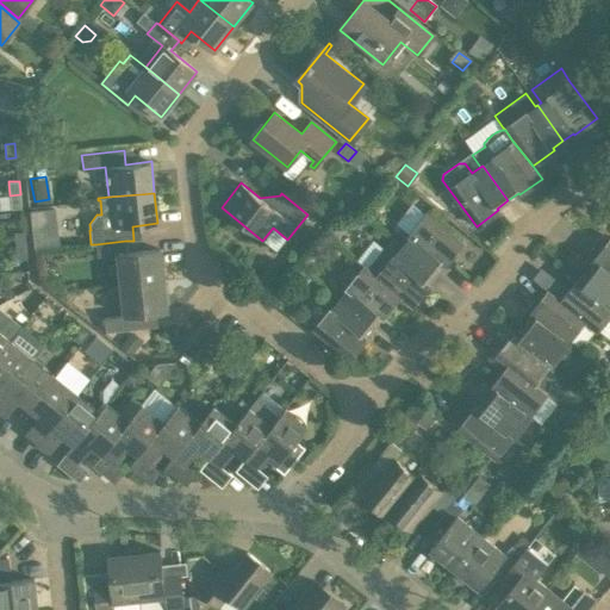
[(20,194),(10,195),(11,210),(22,209),(20,194)]
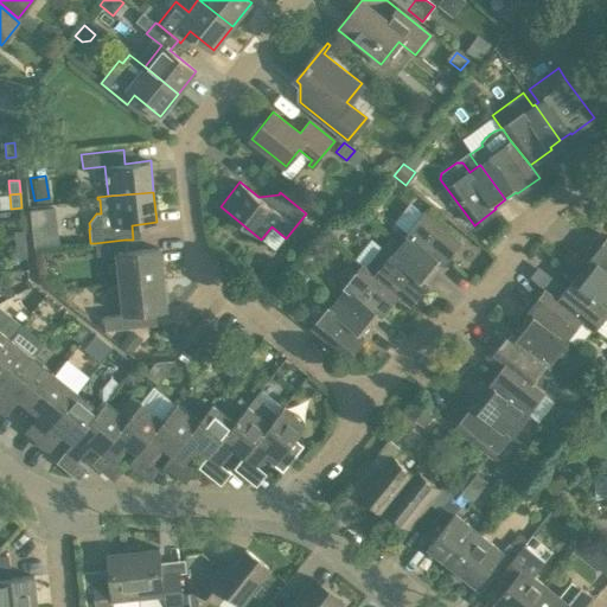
[(33,246),(57,242),(52,206),(29,209),(33,246)]
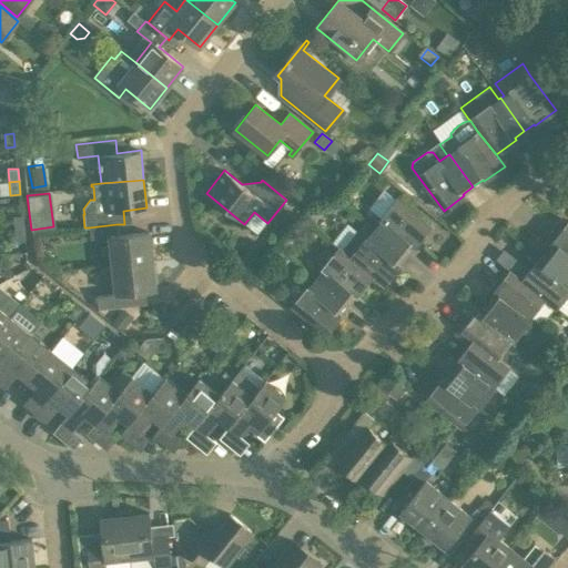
[(396,199),(381,219),(382,220),(374,230),(406,254),(413,245),(415,246),(430,226),(396,199)]
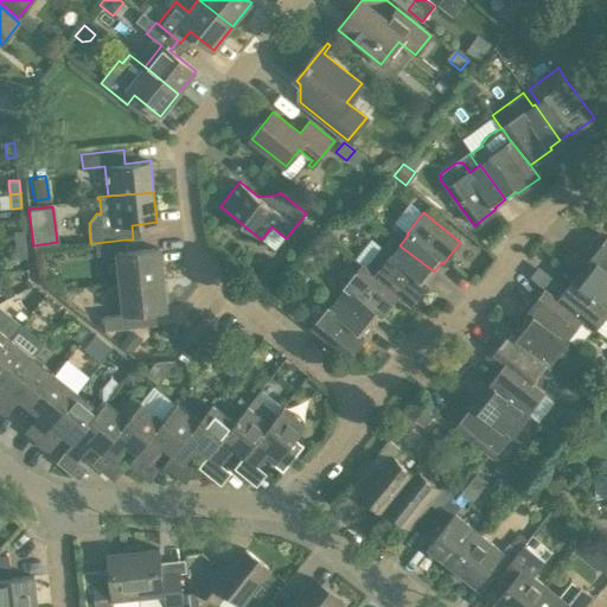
[(14,231),(16,244),(25,244),(24,230),(14,231)]
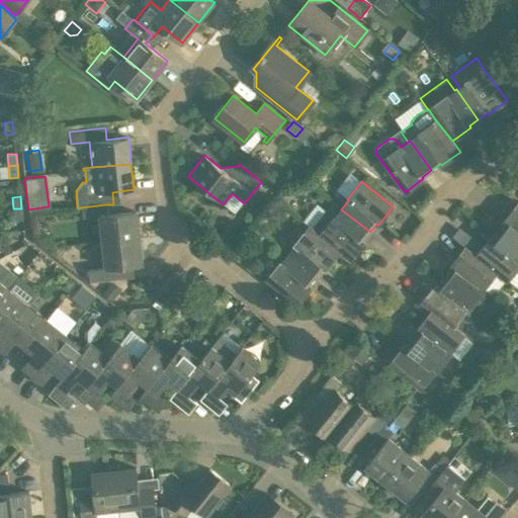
[(505,210),(500,217),(517,231),(517,200),(509,213),(505,210)]
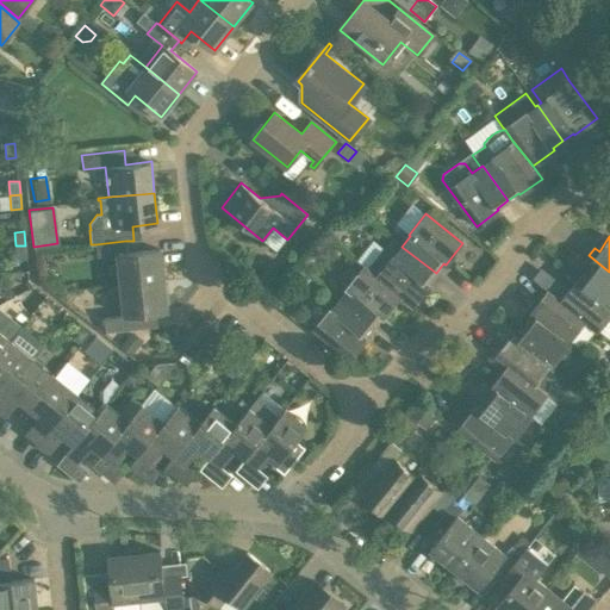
[(117,254),(119,284),(163,280),(160,250),(126,253),(125,241),(95,244),(97,256),(117,254)]
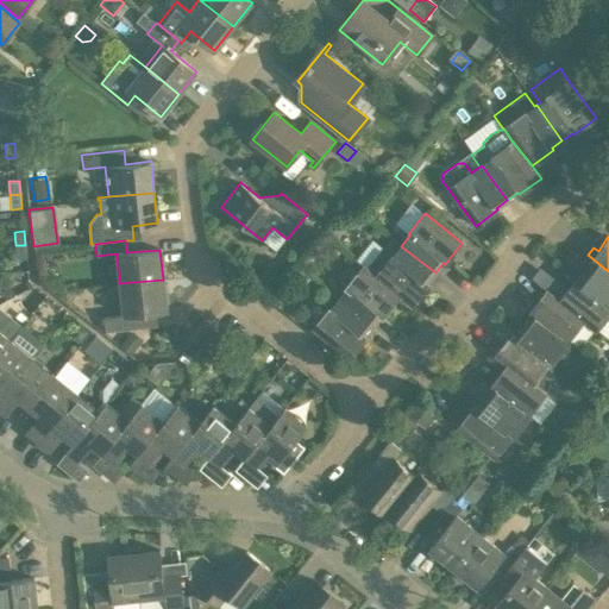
[(428,284),(427,283),(435,272),(401,246),(394,240),(385,250),(384,249),(368,269),(375,275),(374,276),(399,296),(410,306),(428,284)]
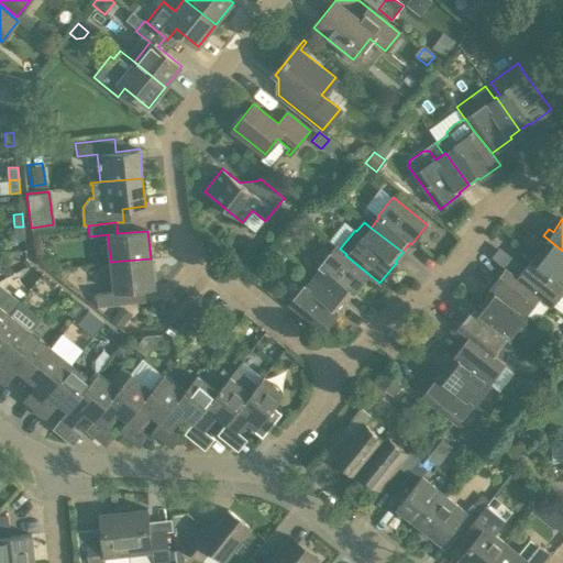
[(23,227),(14,227),(15,240),(24,239),(23,227)]
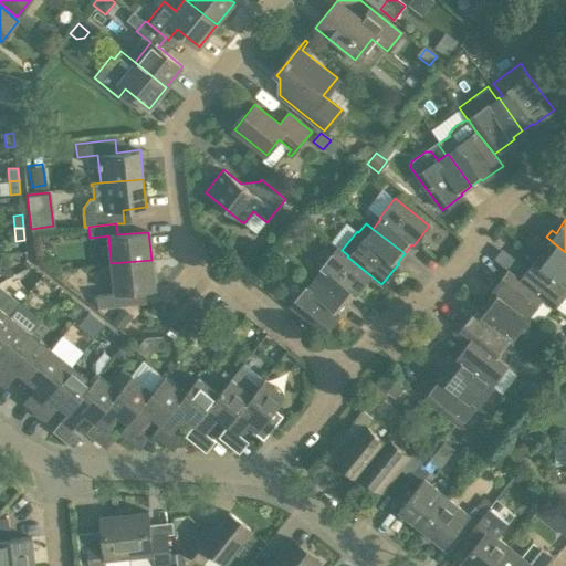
[(565,252),(546,237),(541,243),(546,248),(536,260),(565,285),(565,252)]
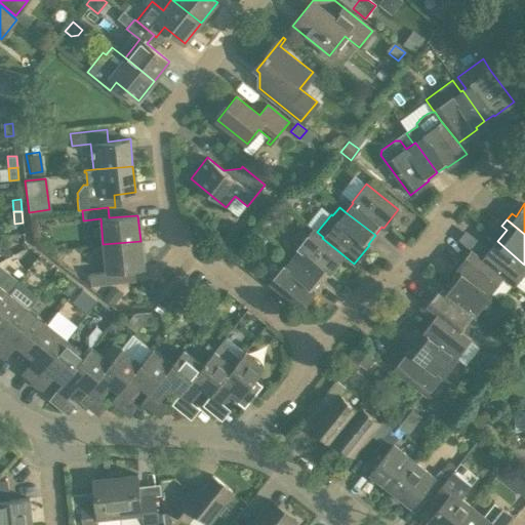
[(327,273),(329,273),(344,255),(322,238),(323,237),(317,232),(312,228),(297,247),(298,248),(292,257),(321,281),(327,273)]
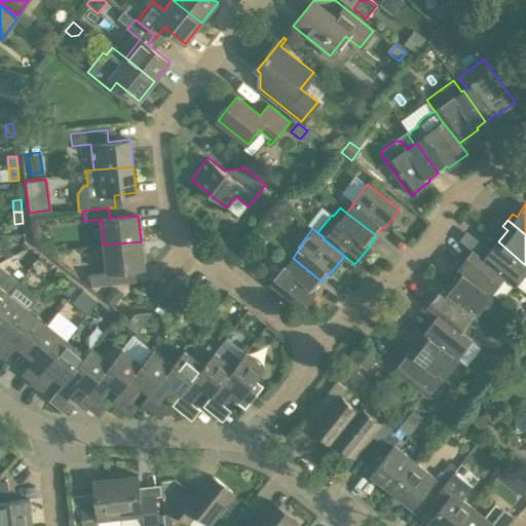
[(514,286),(525,270),(525,265),(498,241),(497,240),(487,253),(483,250),(479,256),(503,277),(514,286)]
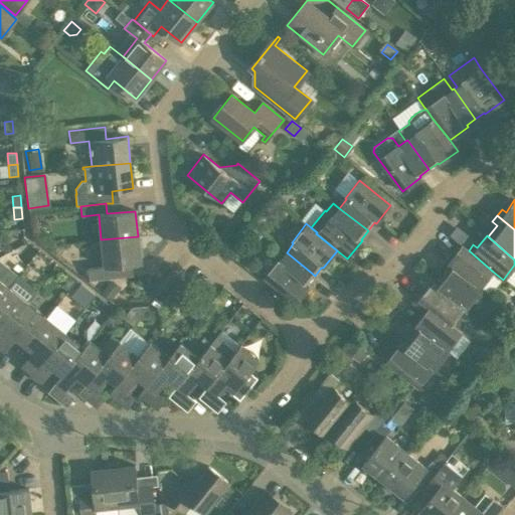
[(140,263),(138,236),(101,239),(104,266),(87,268),(88,280),(114,277),(112,266),(140,263)]
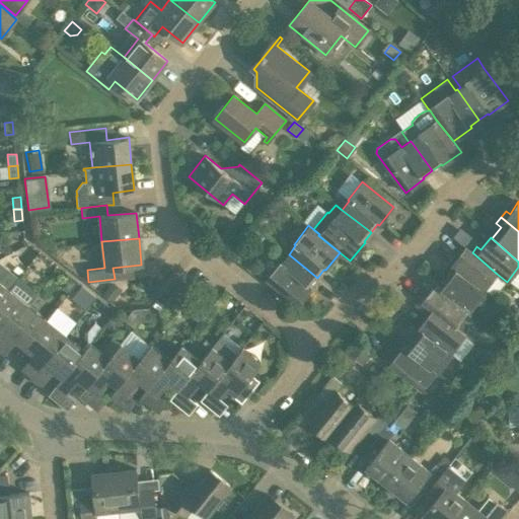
[(447,263),(483,291),(497,274),(472,252),(465,247),(455,260),(452,256),(447,263)]
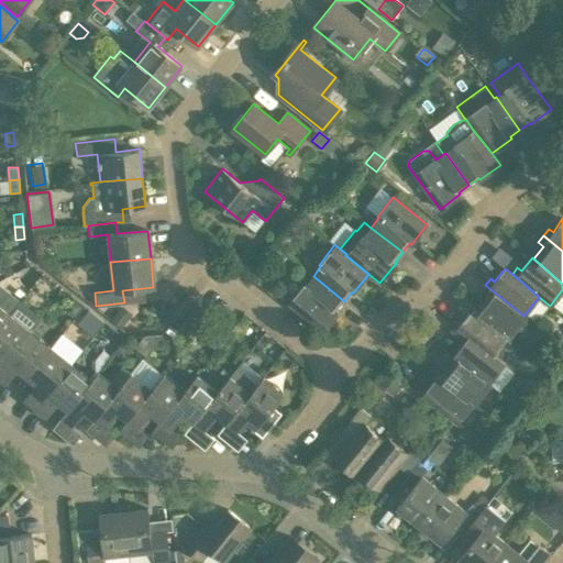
[(337,310),(344,301),(313,276),(306,285),(305,284),(288,304),(323,331),(339,311),(337,310)]
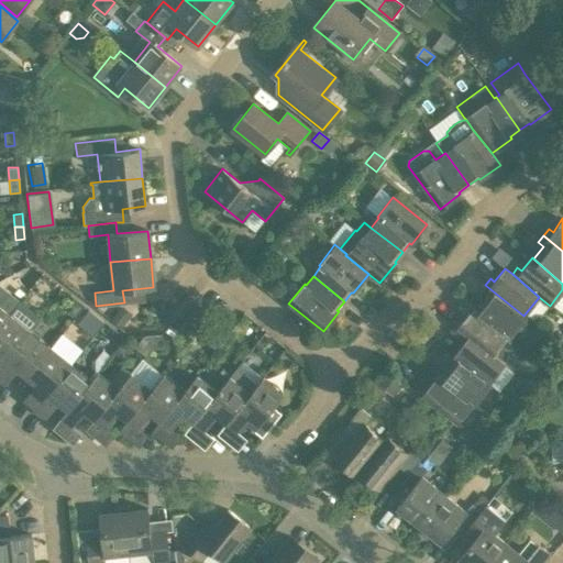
[(0,324),(9,313),(19,301),(0,285),(0,324)]
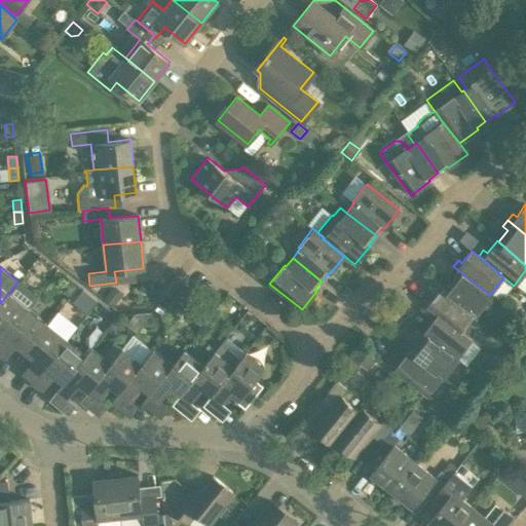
[(490,296),(489,295),(453,266),(448,272),(453,276),(444,288),(474,313),(476,314),(490,296)]
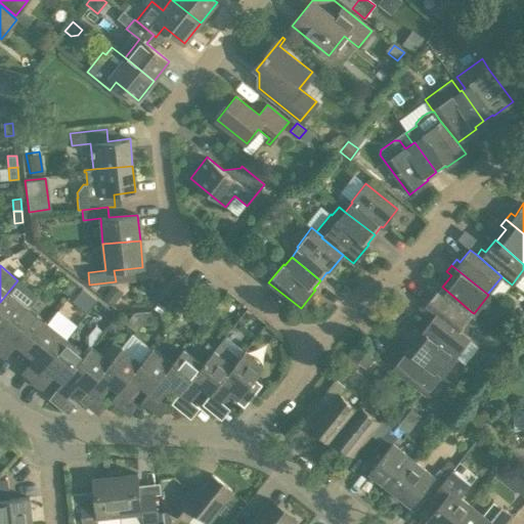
[(69,294),(76,286),(67,278),(62,284),(63,290),(69,294)]
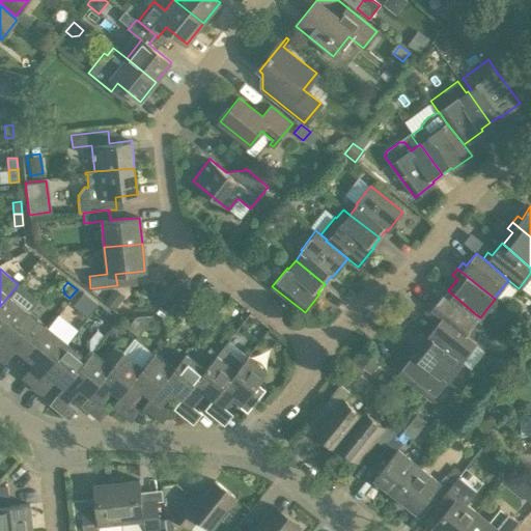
[(123,297),(115,289),(105,302),(114,309),(123,297)]
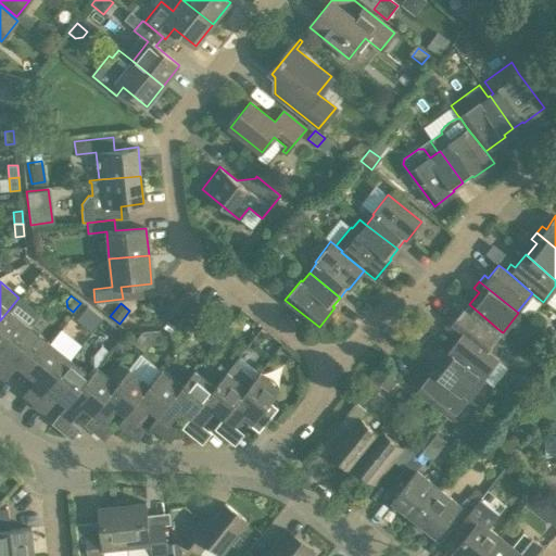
[(458,329),(487,350),(501,331),(469,304),(467,304),(457,316),(453,313),(447,320),(458,329)]
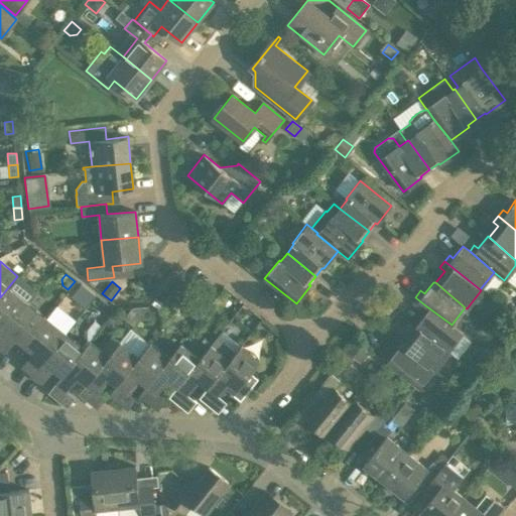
[(72,296),(86,307),(95,295),(81,284),(72,296)]
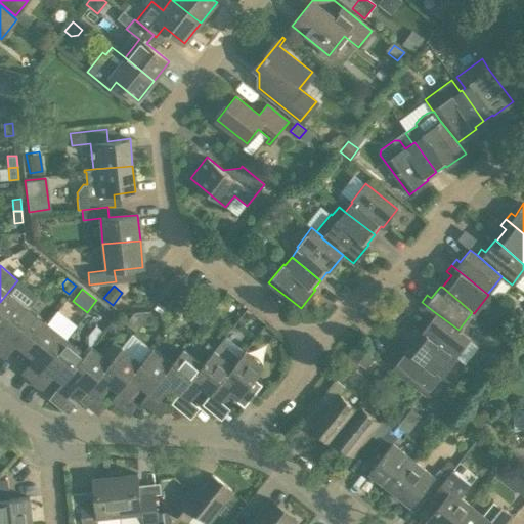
[(0,341),(28,307),(8,292),(0,302),(0,341)]
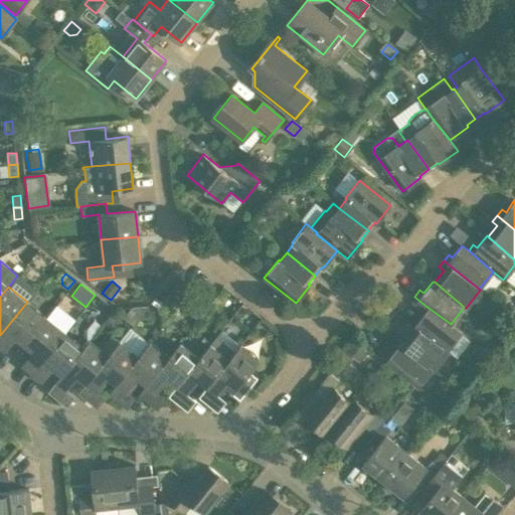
[(23,346),(45,317),(27,302),(0,335),(0,350),(4,353),(15,339),(23,346)]
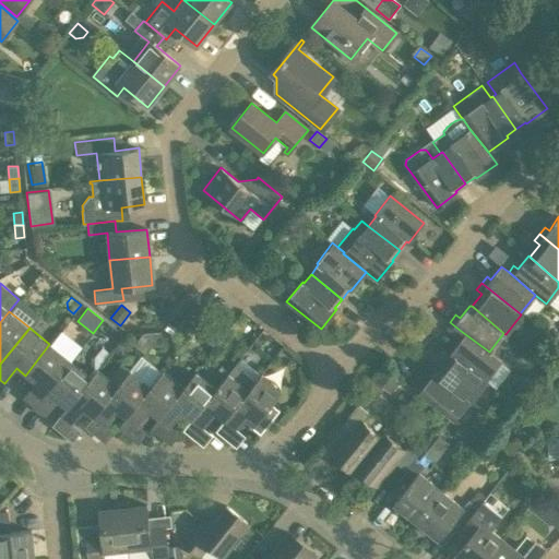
[(450,354),(451,355),(485,380),(500,361),(489,352),(461,331),(455,337),(460,341),(450,354)]
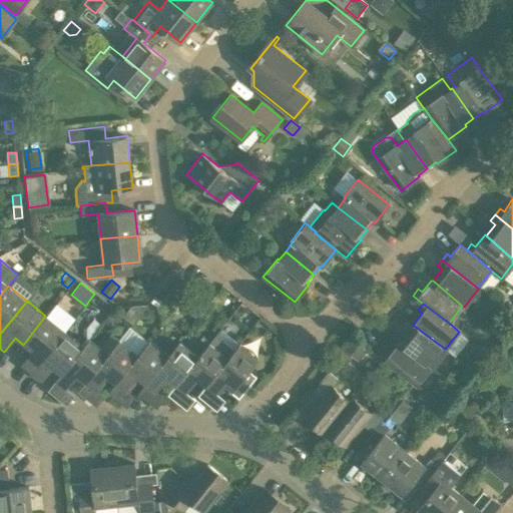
[(132,324),(145,307),(129,308),(122,317),(132,324)]
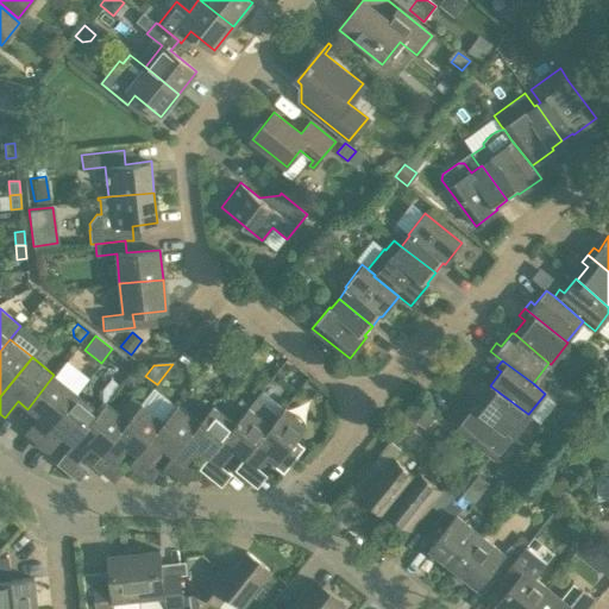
[(36,443),(76,393),(54,375),(27,409),(38,416),(24,434),(36,443)]
